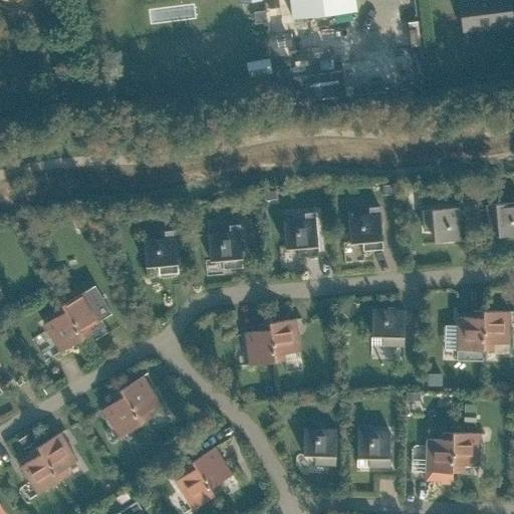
[(354,0),(289,0),(292,16),(356,9),(354,0)]
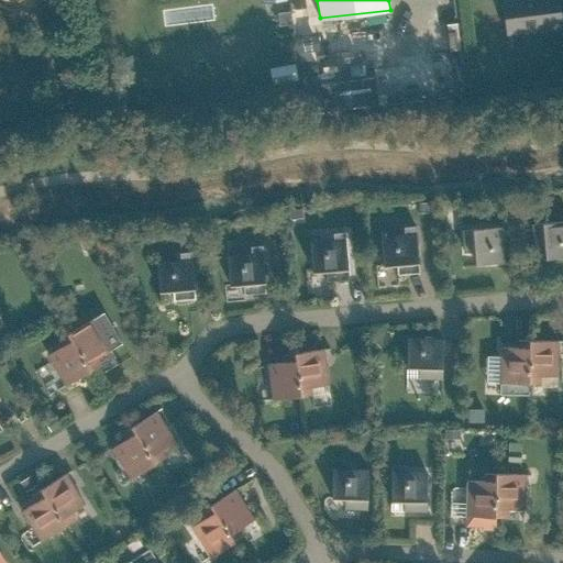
[(558,0),(512,0),(503,1),(507,34),(561,28),(558,0)]
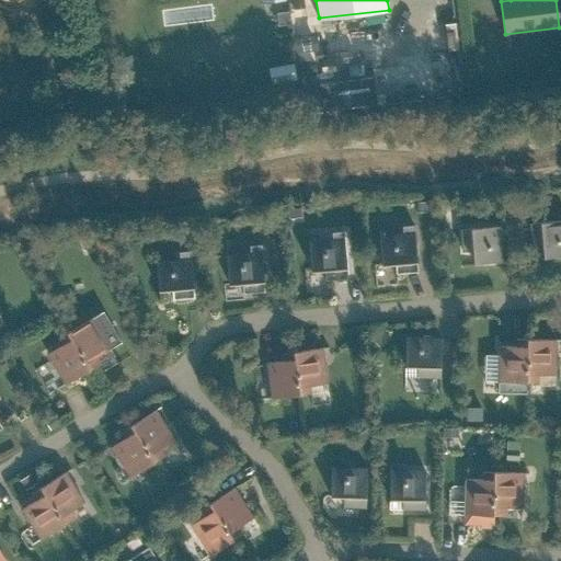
[(294,63),(268,67),(272,84),(297,79),(294,63)]
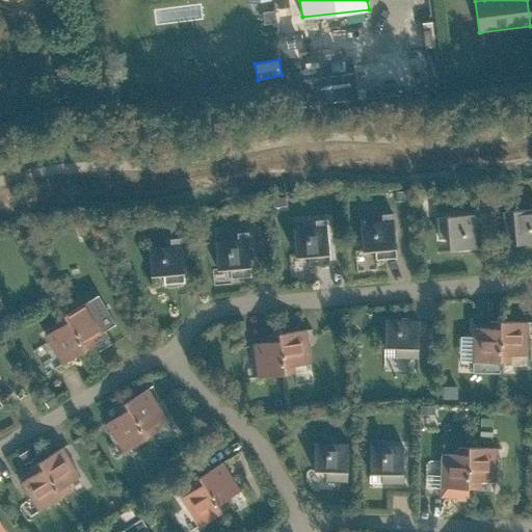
[(406,191),(394,191),(395,202),(406,202),(406,191)]
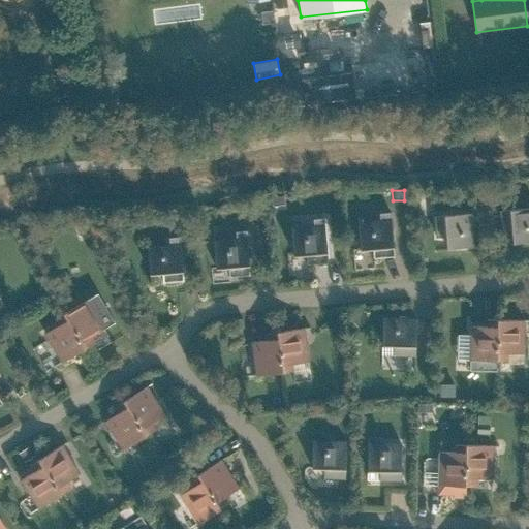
[(284,195),(272,196),(273,206),(285,204),(284,195)]
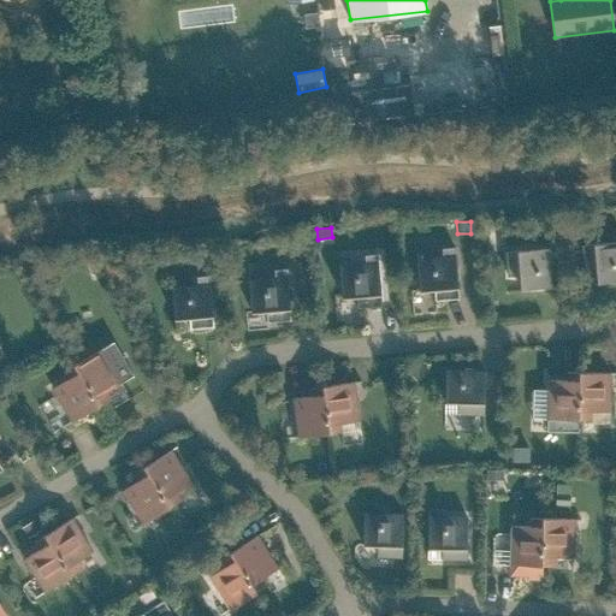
[(615,241),(582,244),(585,268),(596,267),(597,282),(615,279),(615,241)]
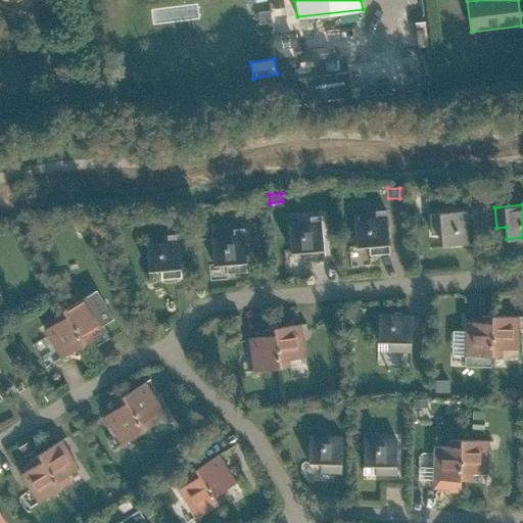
[(376,218),(353,220),(357,246),(369,245),(369,254),(390,252),(386,209),(375,210),(376,218)]
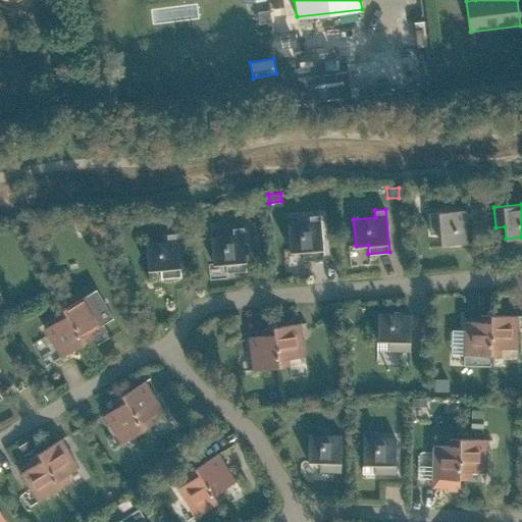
[(465,209),(429,212),(430,233),(440,232),(441,245),(468,243),(465,209)]
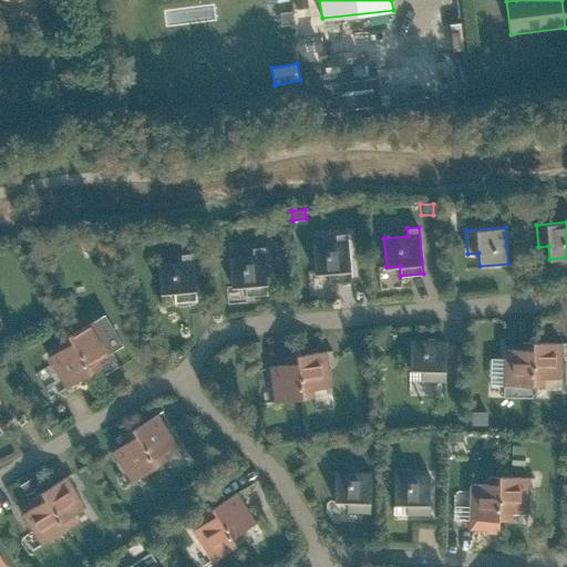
[(337,241),(312,244),(315,274),(328,271),(329,282),(352,280),(348,233),(336,234),(337,241)]
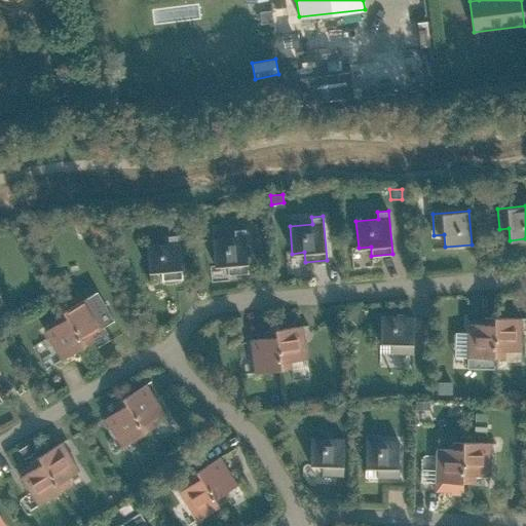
[(118,220),(105,226),(109,234),(122,228),(118,220)]
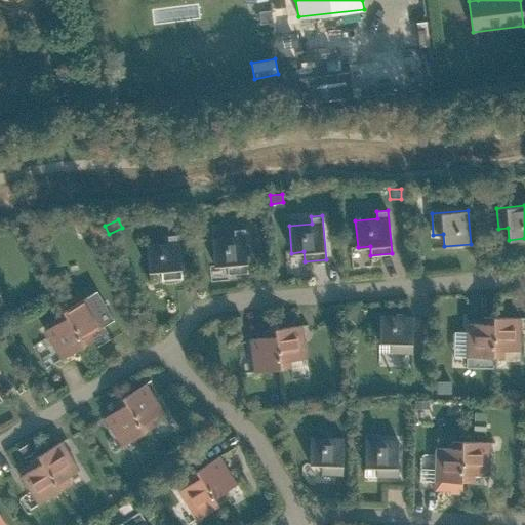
[(235,236),(212,238),(214,266),(227,265),(228,274),(248,272),(245,228),(234,229),(235,236)]
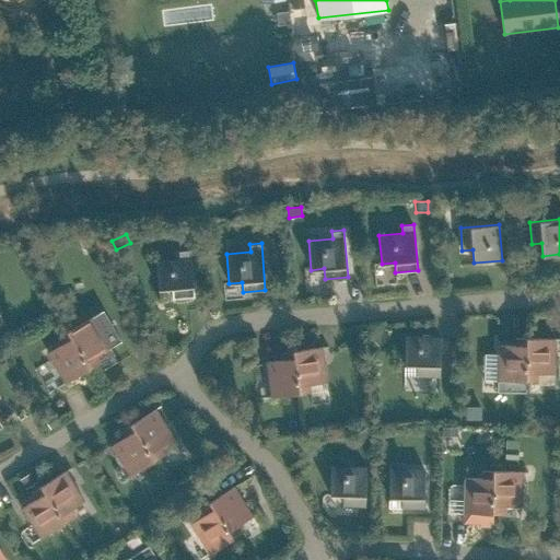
[(179,258),(156,260),(159,289),(172,288),(173,298),(195,296),(190,249),(179,251),(179,258)]
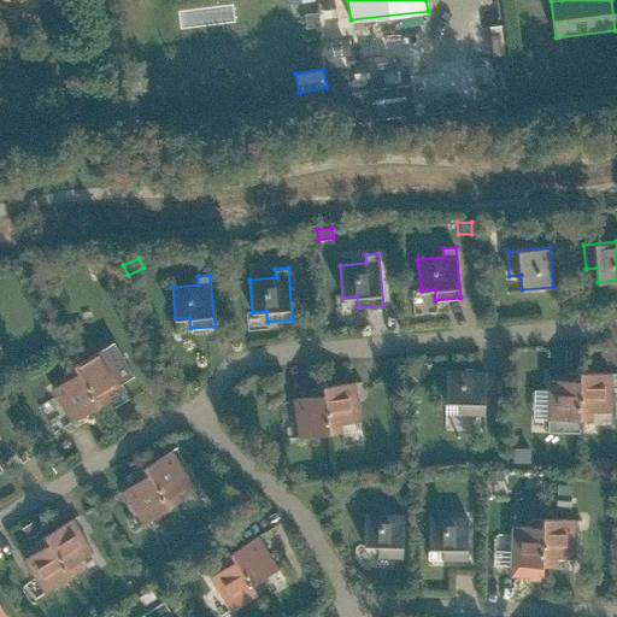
[(115,341),(75,365),(100,405),(111,399),(106,392),(134,375),(115,341)]
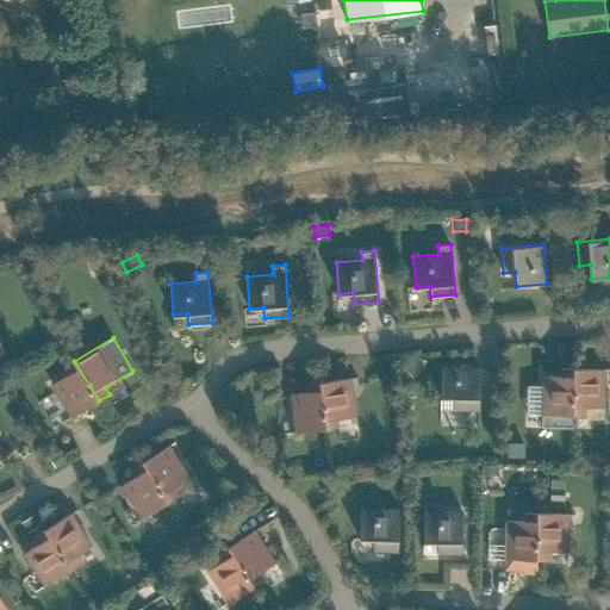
[(417,359),(408,369),(416,375),(424,365),(417,359)]
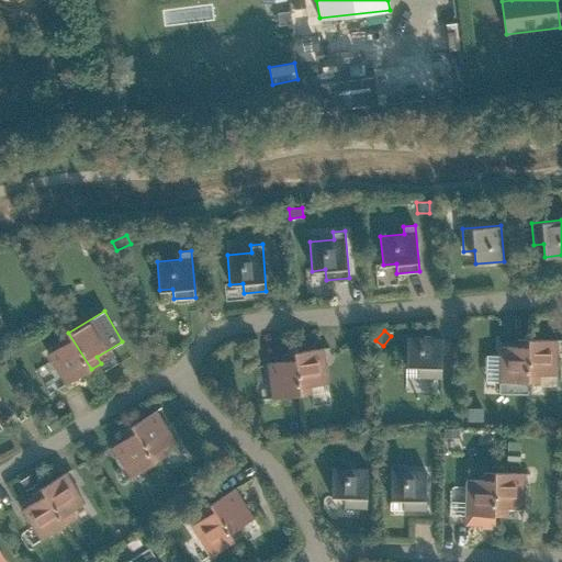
[(91,369),(68,333),(58,338),(63,345),(48,353),(66,384),(91,369)]
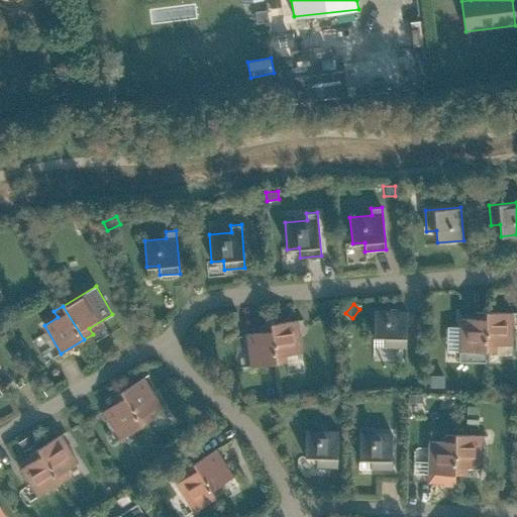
[(375,310),(374,336),(386,337),(386,346),(406,346),(407,311),(375,310)]
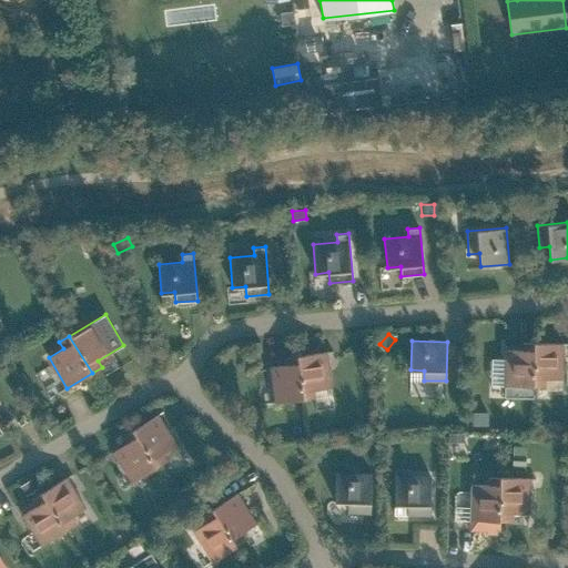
[(505,385),(505,396),(534,397),(534,386),(535,342),(523,342),(523,350),(506,350),(505,385)]
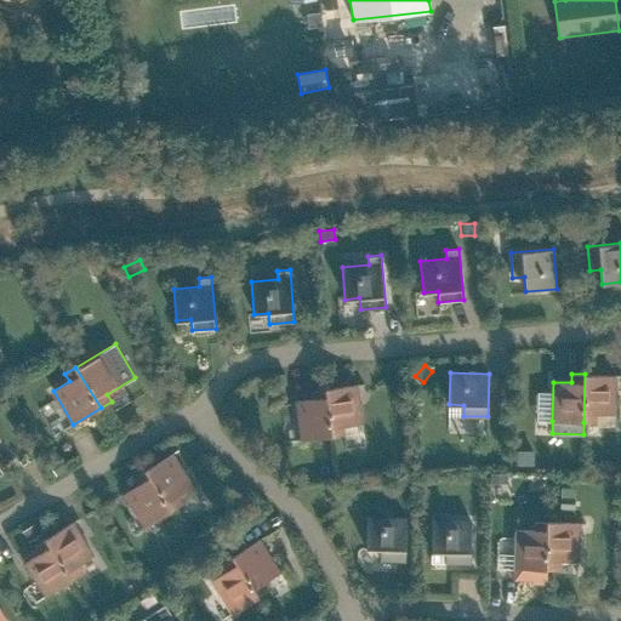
[(585,374),(584,422),(597,422),(597,414),(615,414),(616,375),(585,374)]
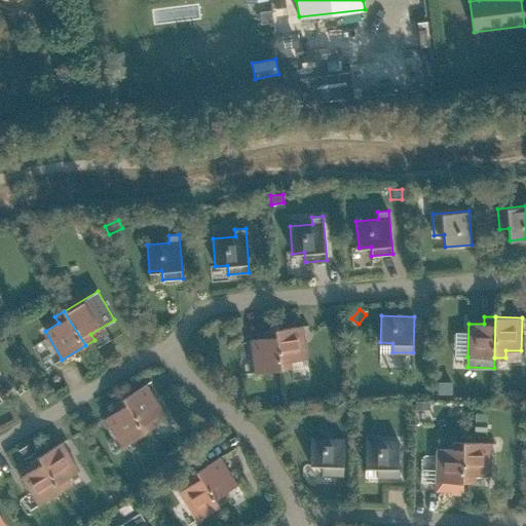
[(302,326),(276,329),(282,369),(292,368),(291,361),(306,359),(302,326)]
